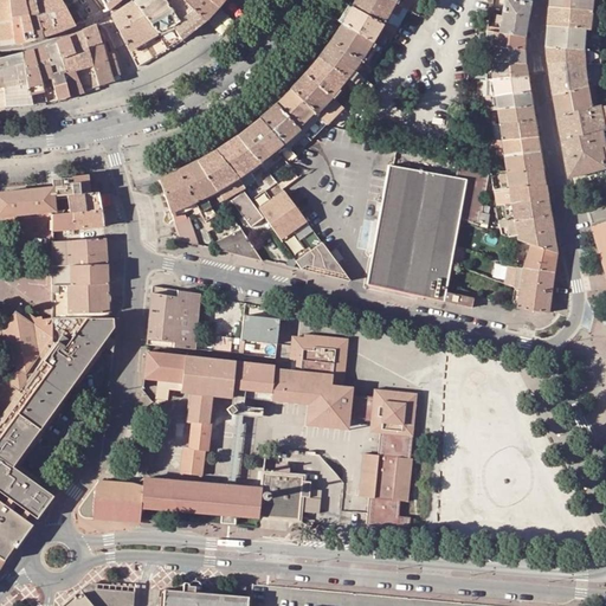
[(0,0),(0,45),(15,44),(12,18),(10,0),(0,0)]
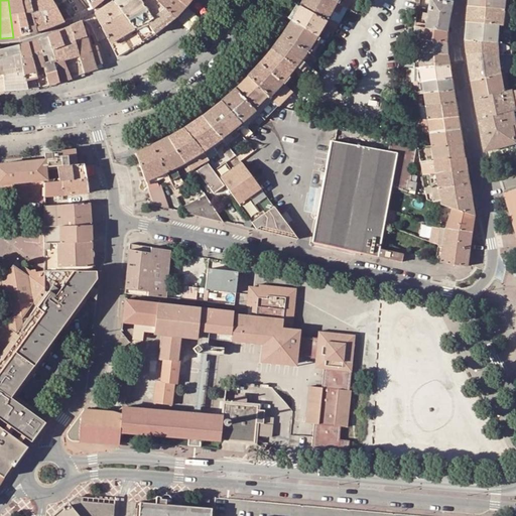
[(8,0),(10,15),(17,14),(21,36),(30,34),(21,0),(8,0)]
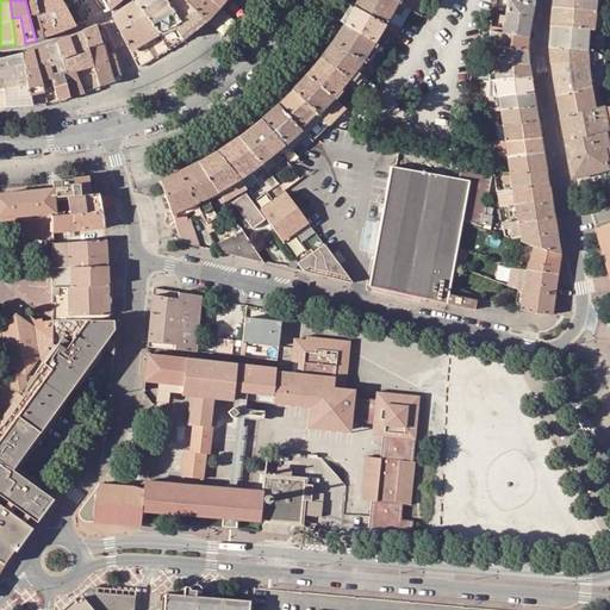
[(45,0),(25,0),(36,41),(56,33),(45,0)]
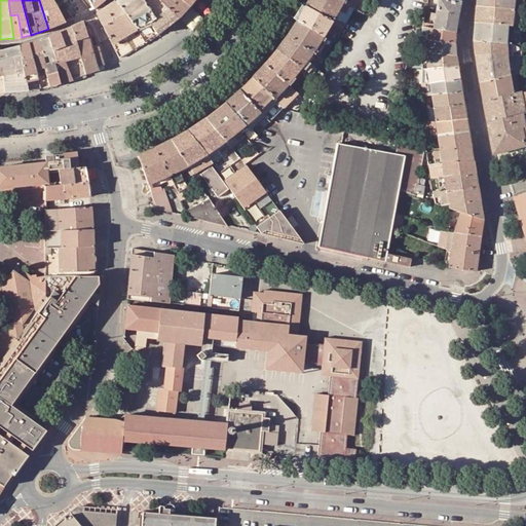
[(65,23),(51,0),(39,0),(48,29),(65,23)]
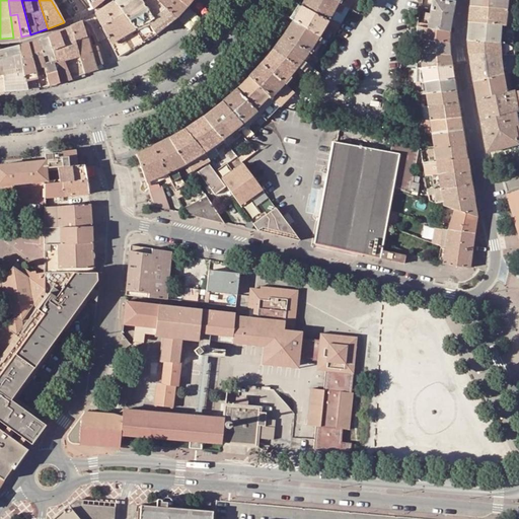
[(87,0),(92,8),(103,0),(87,0)]
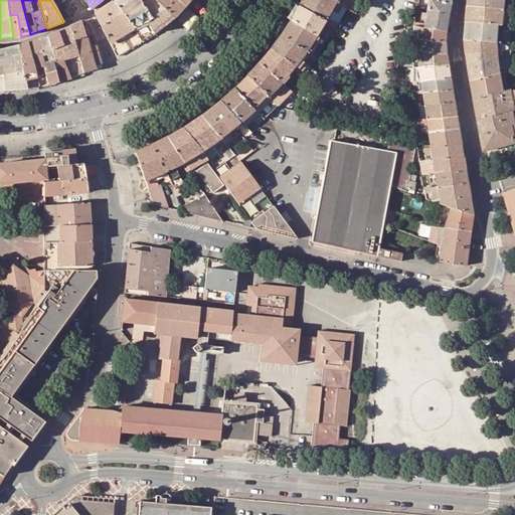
[(145,8),(142,2),(140,0),(114,0),(113,1),(128,20),(133,27),(138,34),(142,41),(155,34),(147,23),(154,18),(145,8)]
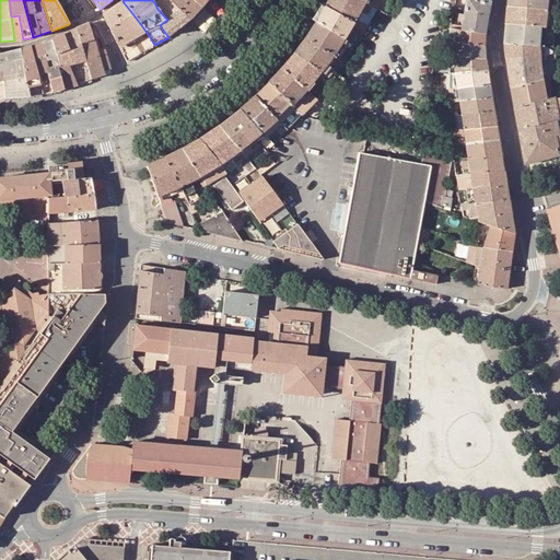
[(156,0),(154,2),(158,9),(167,20),(160,25),(168,37),(191,19),(202,8),(194,0),(156,0)]
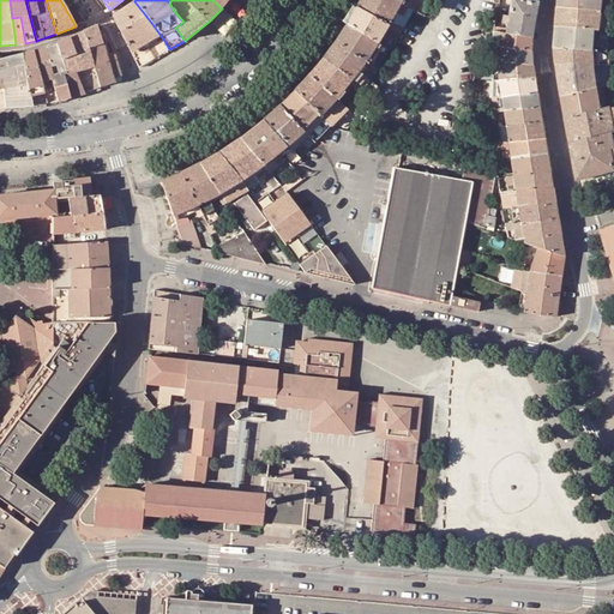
[(411,11),(398,5),(390,0),(360,0),(355,8),(386,26),(399,34),(402,29),(411,11)]
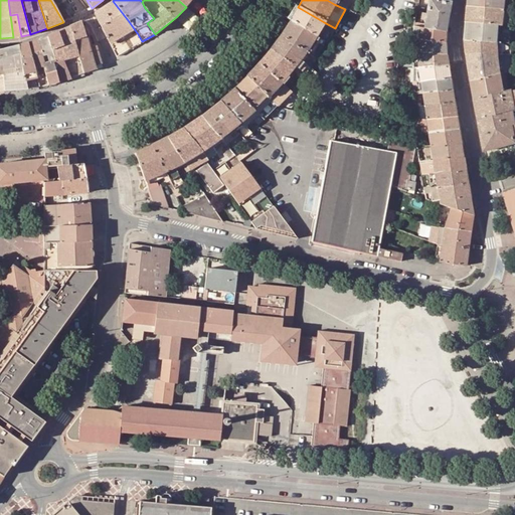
[(327,0),(334,4),(345,9),(350,0),(327,0)]
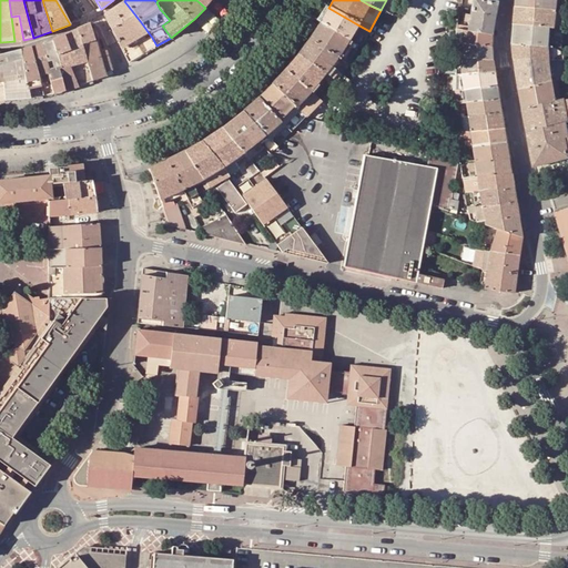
[(392,16),(398,0),(386,0),(381,10),(392,16)]
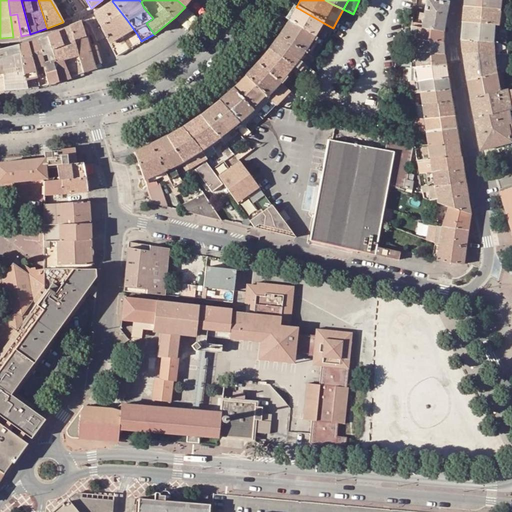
[(421,25),(420,28),(442,32),(447,2),(435,0),(424,0),(423,14),(418,13),(417,20),(422,21),(421,25)]
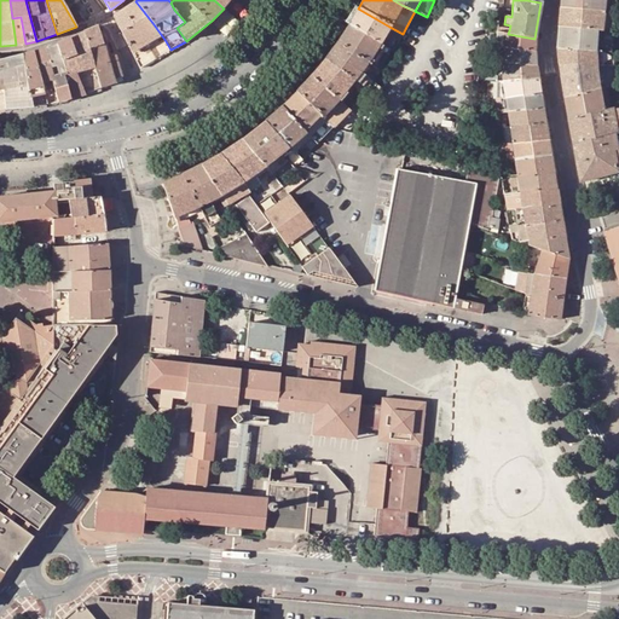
[(562,0),(562,9),(606,12),(606,0),(562,0)]
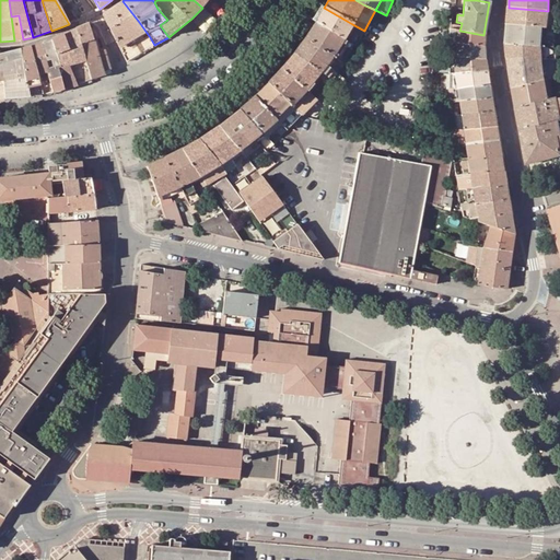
[(123,1),(103,14),(127,61),(154,45),(150,37),(144,30),(139,22),(123,1)]
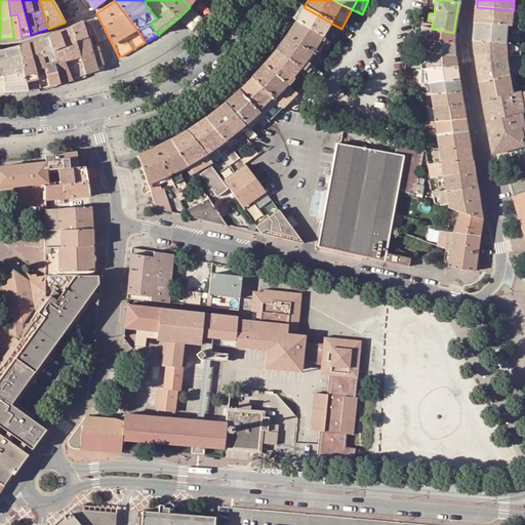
[(304,7),(295,22),(321,38),(330,43),(332,44),(339,32),(341,29),(330,23),(304,7)]
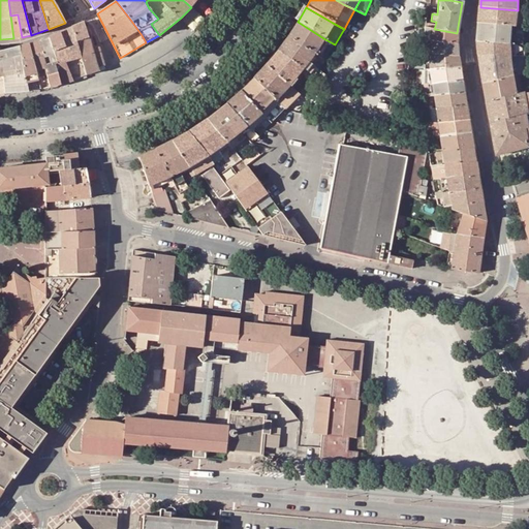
[(512,27),(516,27),(518,10),(480,7),(478,25),(512,27)]
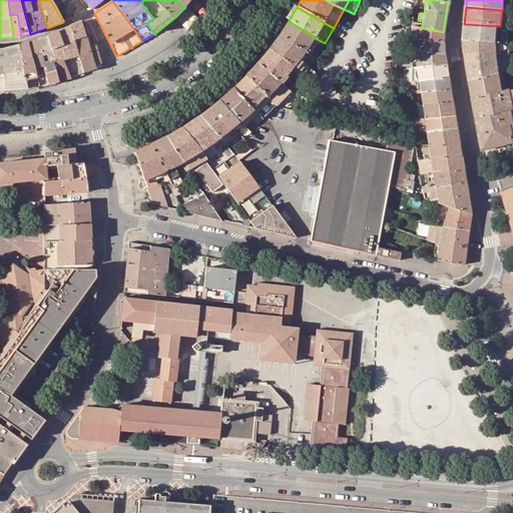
[(500,26),(508,27),(509,10),(502,10),(500,26)]
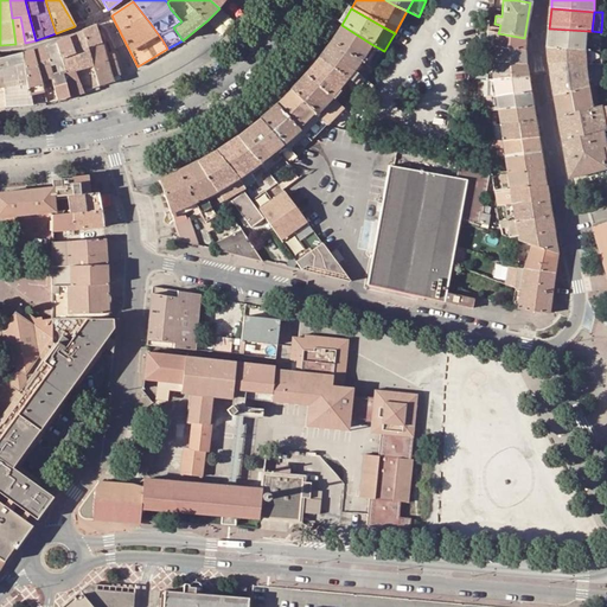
[(20,17),(12,18),(16,44),(25,43),(20,17)]
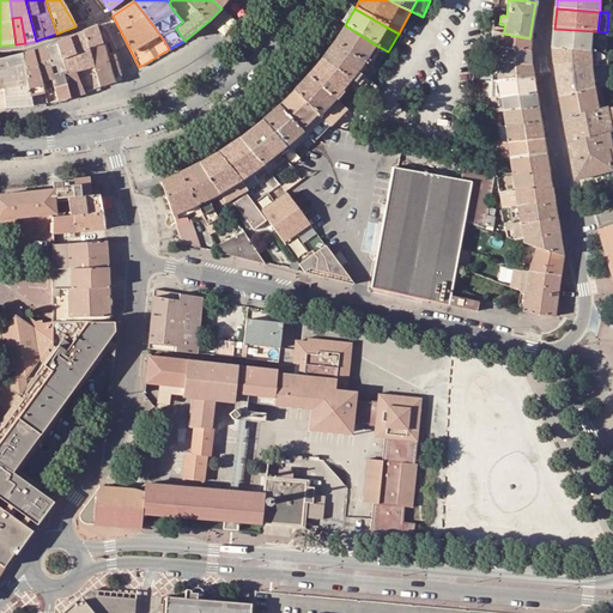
[(345,25),(333,43),(364,64),(374,70),(376,71),(388,52),(386,50),(375,44),(345,25)]
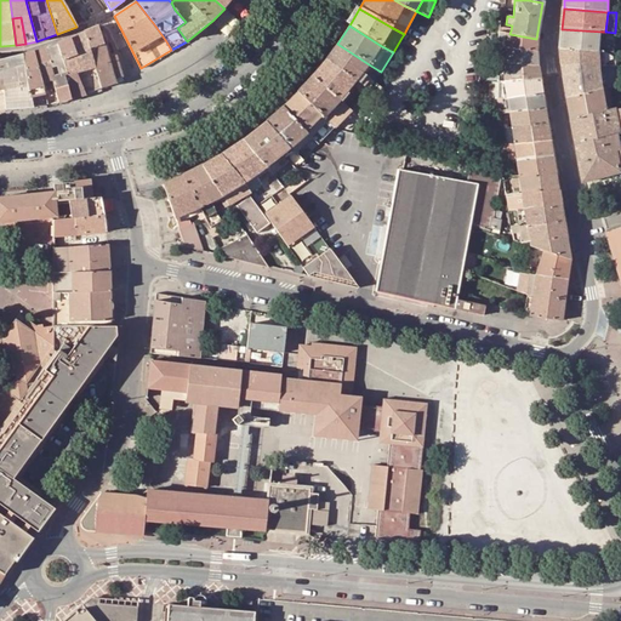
[(84,32),(90,49),(103,44),(98,27),(84,32)]
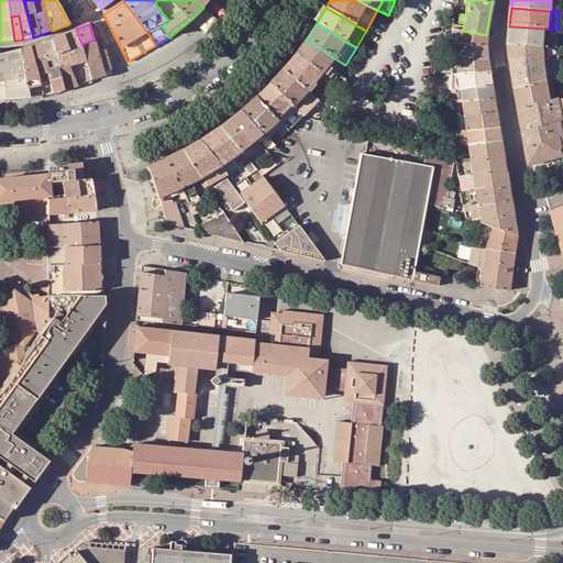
[(508,44),(543,46),(544,36),(545,29),(509,26),(508,44)]
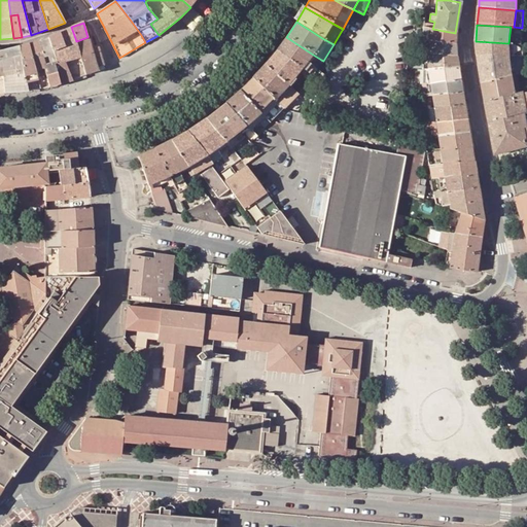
[(86,75),(76,41),(71,27),(60,32),(65,46),(53,51),(57,64),(65,61),(73,79),(86,75)]
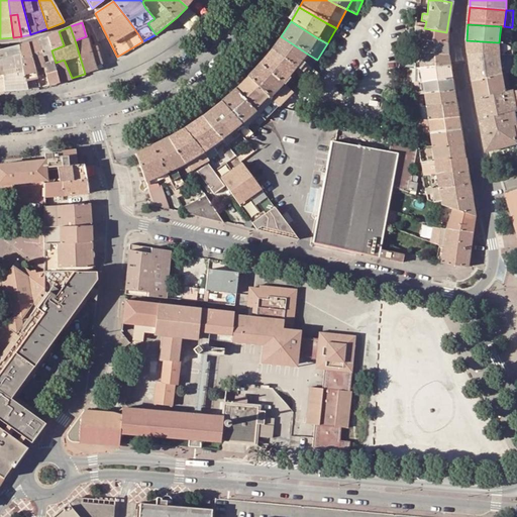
[(424,28),(420,27),(419,38),(446,43),(446,32),(424,28)]
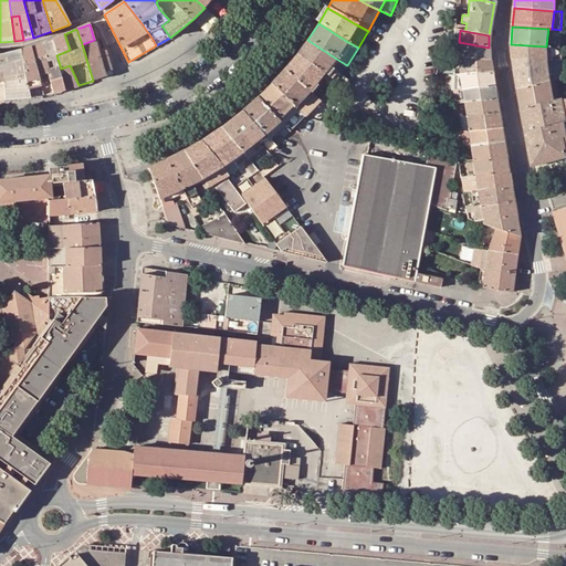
[(52,41),(56,55),(70,50),(64,34),(52,41)]
